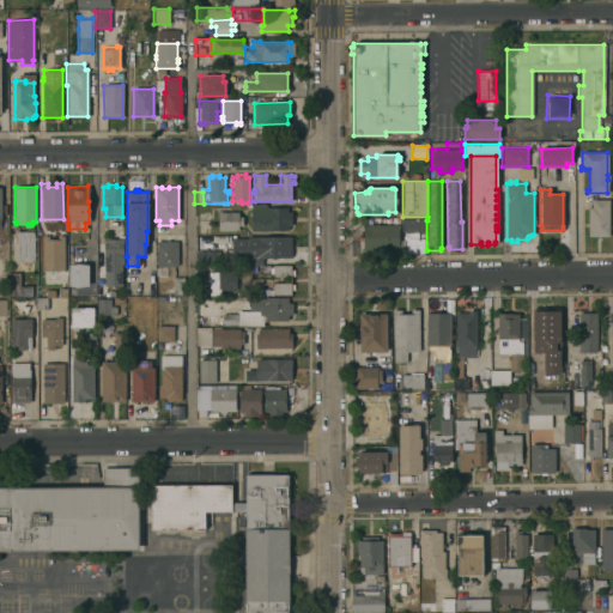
[(608,236),(588,236),(588,226),(587,226),(587,223),(588,223),(588,207),(592,207),(592,199),(608,199),(608,236)]
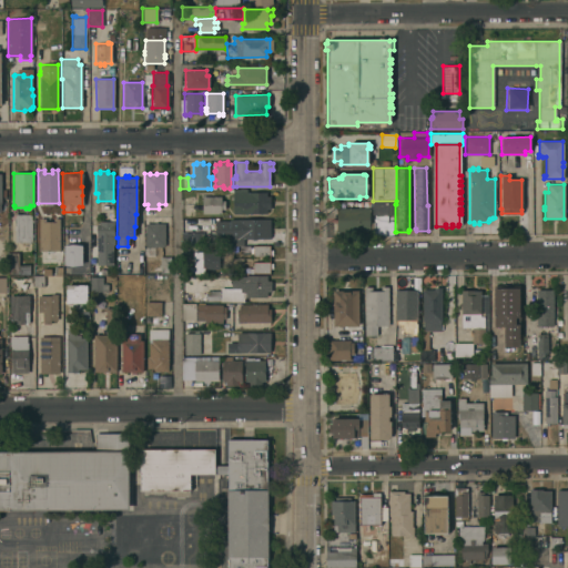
[(232,214),(232,189),(246,189),(246,192),(266,192),(266,196),(270,196),(270,210),(266,210),(266,213),(232,214)]
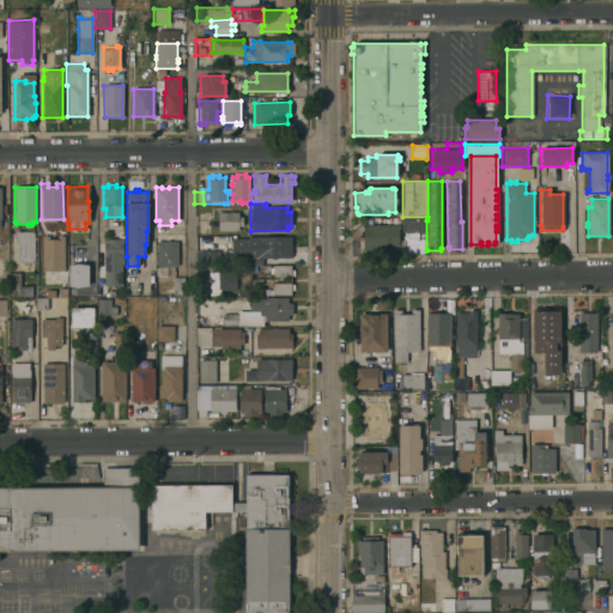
[(218,231),(218,212),(237,212),(237,217),(242,217),(242,226),(238,226),(238,231),(218,231)]
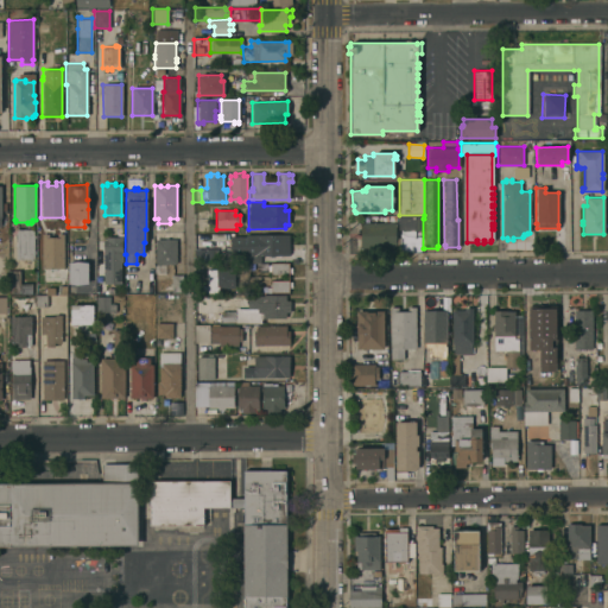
[(397,216),(415,215),(415,216),(422,216),(422,230),(397,230),(397,216)]
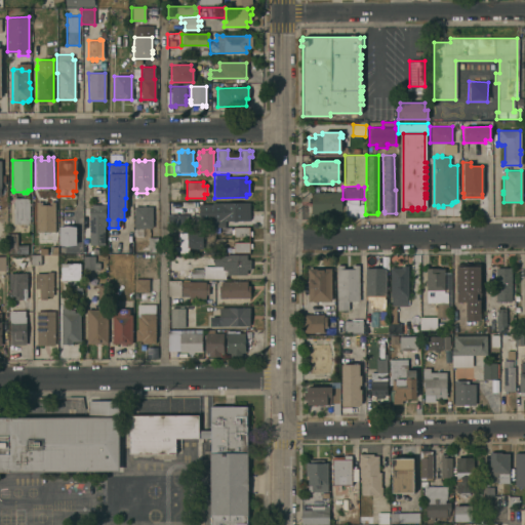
[(340,193),(340,200),(342,200),(342,205),(346,205),(346,213),(312,214),(311,193),(340,193)]
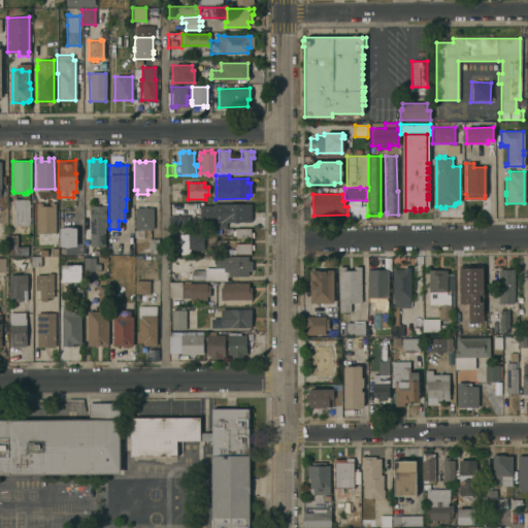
[(13,215),(12,215),(12,209),(13,209),(13,199),(29,199),(29,225),(13,225),(13,215)]
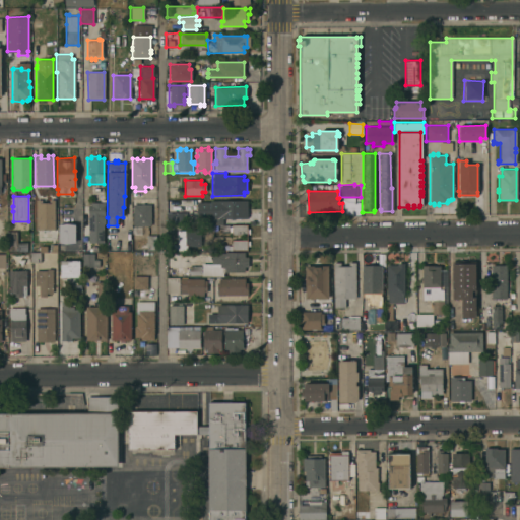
[(87,205),(93,205),(93,203),(100,203),(100,200),(105,199),(105,203),(104,203),(104,224),(103,224),(103,242),(87,242),(87,220),(87,205)]
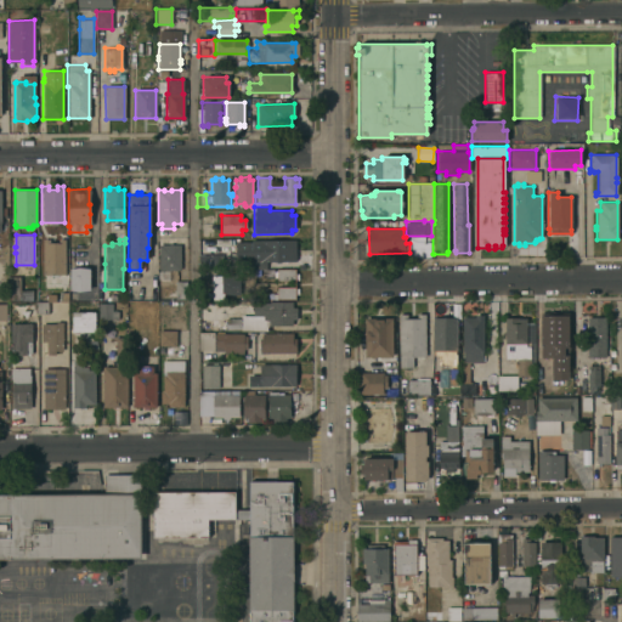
[(64,275),(43,275),(41,239),(49,239),(49,243),(57,243),(57,239),(64,239),(64,275)]
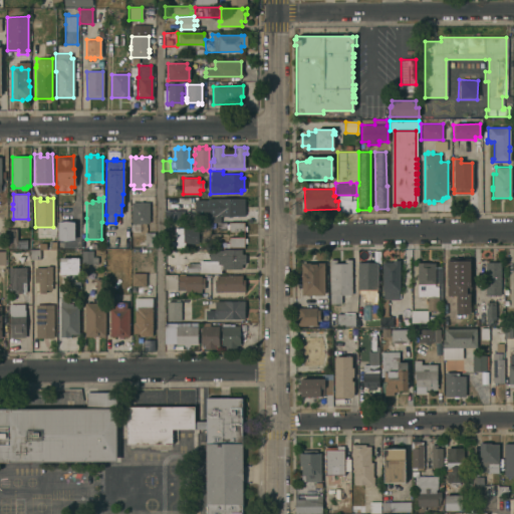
[(244,199),(244,216),(232,216),(231,217),(228,217),(227,216),(194,217),(194,200),(207,200),(207,199),(244,199)]
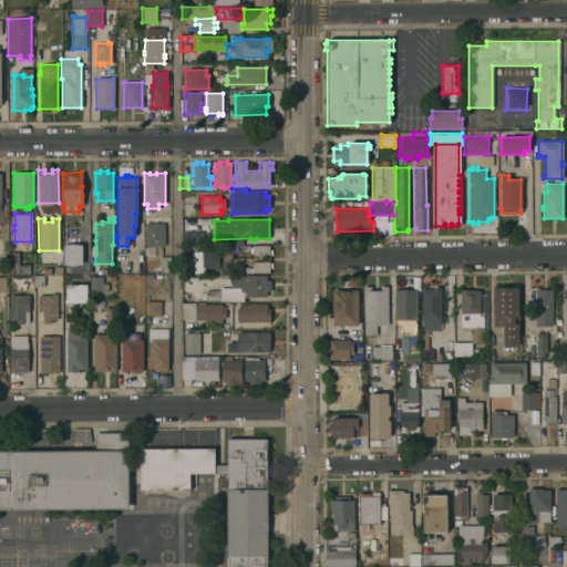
[(164,246),(144,246),(144,223),(153,223),(153,222),(156,222),(156,223),(164,223),(164,246)]
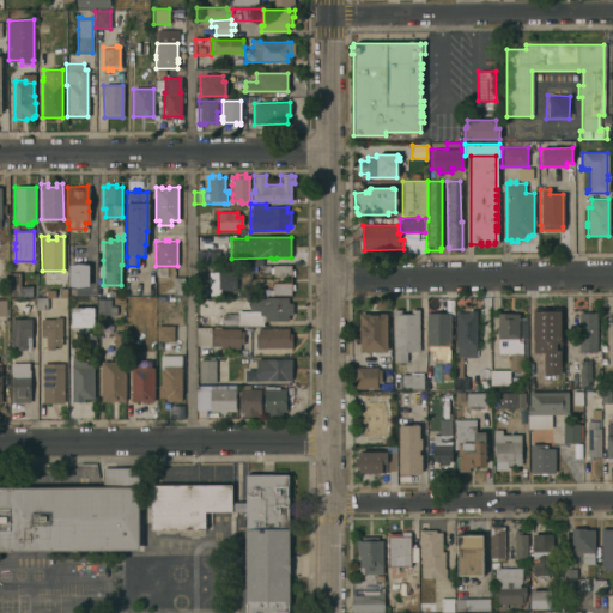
[(83,263),(83,247),(68,247),(68,263),(83,263)]
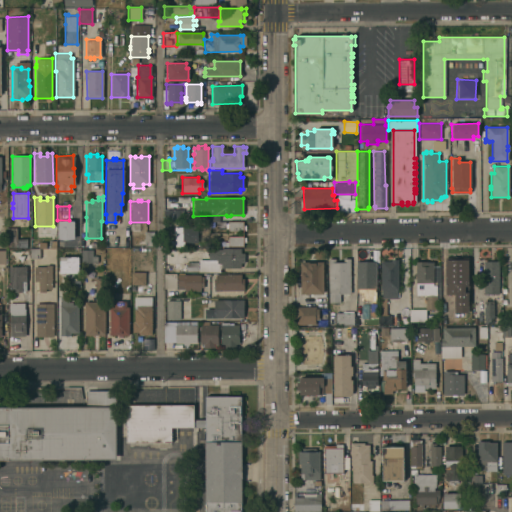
[(173,221),(164,221),(164,209),(172,209),(173,221)]
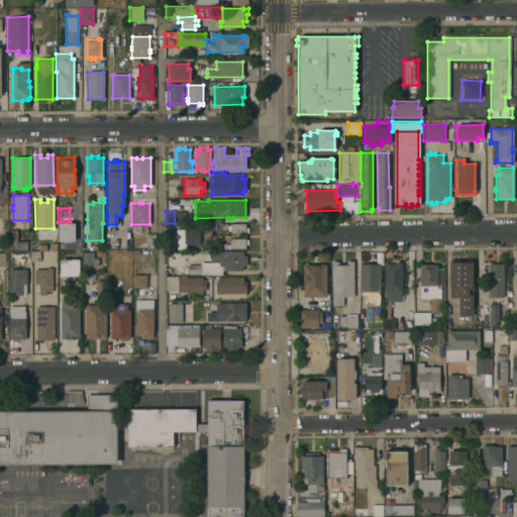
[(74,241),(66,242),(58,241),(58,223),(65,222),(74,223),(74,241)]
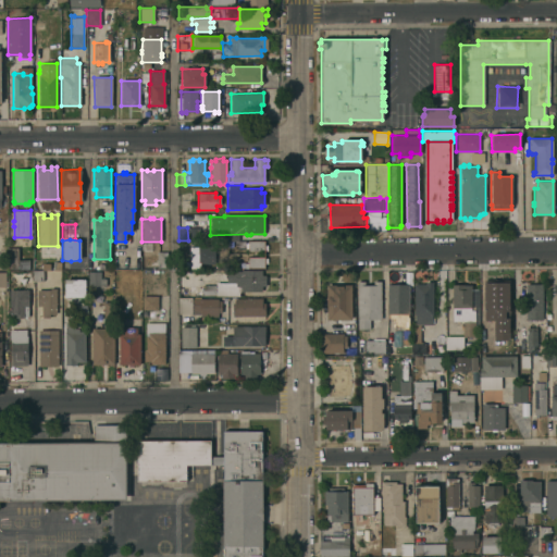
[(263,240),(263,251),(248,251),(247,242),(263,240)]
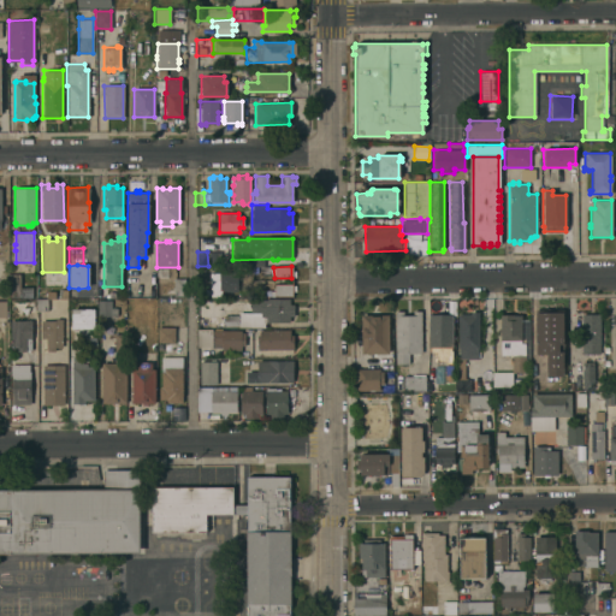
[(236,272),(237,291),(221,292),(221,297),(209,297),(209,273),(218,273),(218,272),(236,272)]
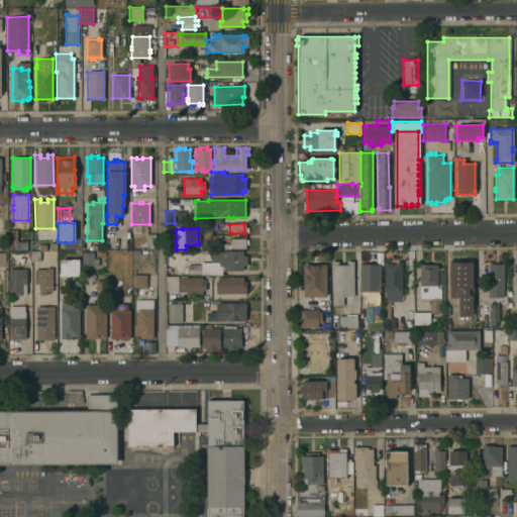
[(7,250),(7,229),(16,229),(16,239),(23,239),(23,240),(26,240),(26,249),(7,250)]
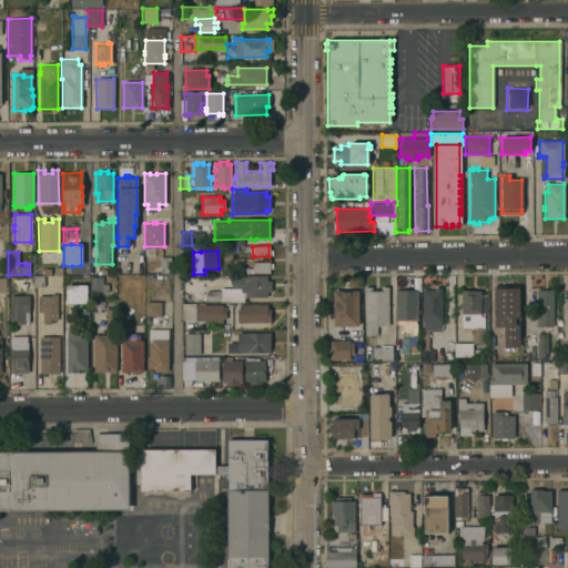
[(170,273),(160,273),(160,257),(170,257),(170,273)]
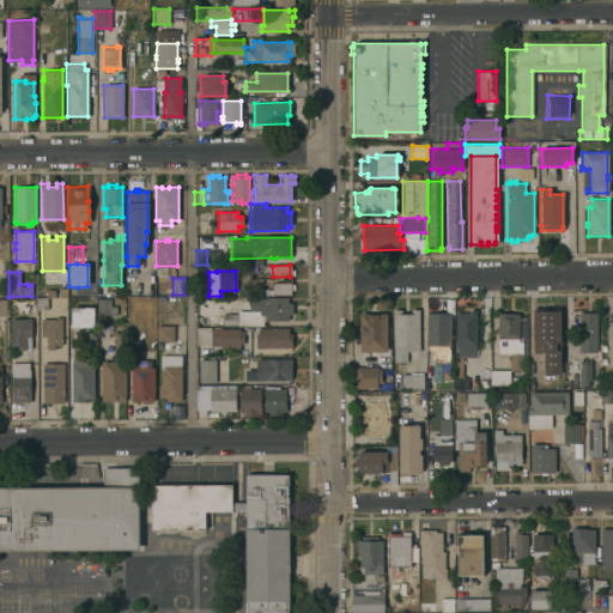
[(290,283),(290,295),(268,295),(268,290),(272,290),(272,283),(290,283)]
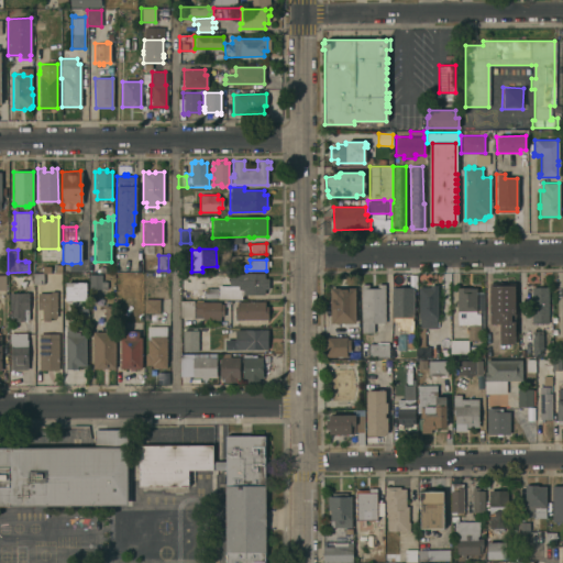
[(34,285),(33,285),(32,274),(34,273),(42,273),(42,284),(34,285)]
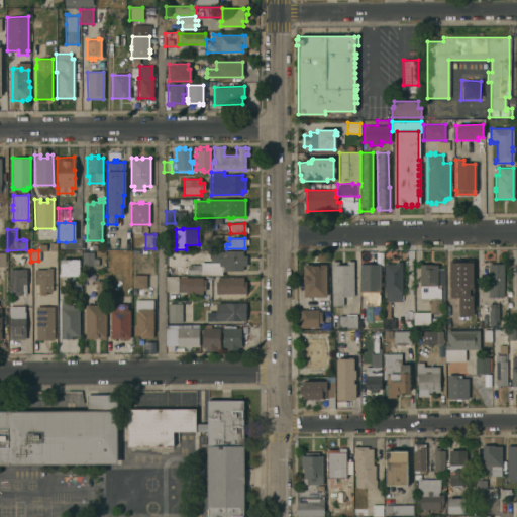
[(221,271),(221,275),(200,275),(200,263),(209,263),(209,251),(223,251),(223,250),(242,250),(242,255),(245,255),(245,266),(242,266),(242,271),(221,271)]
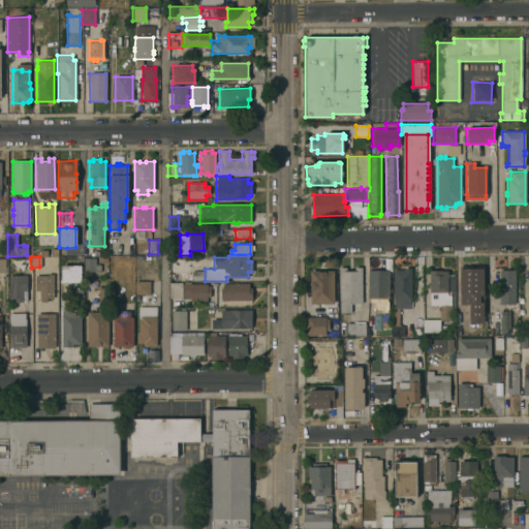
[(84,272),(84,258),(95,258),(95,265),(100,265),(100,272),(84,272)]
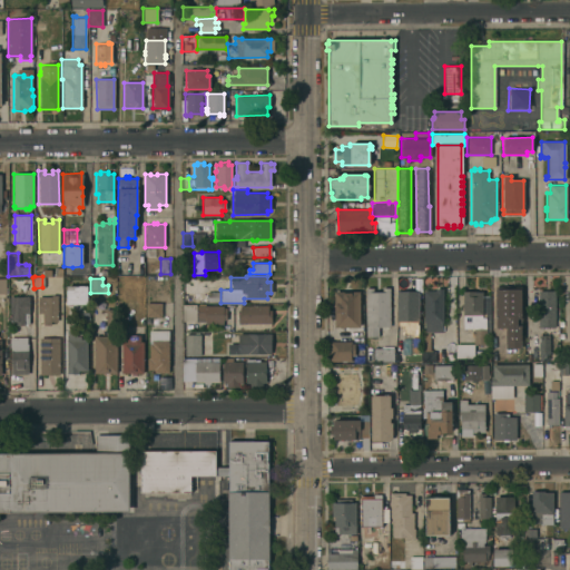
[(66,304),(66,286),(87,286),(87,304),(66,304)]
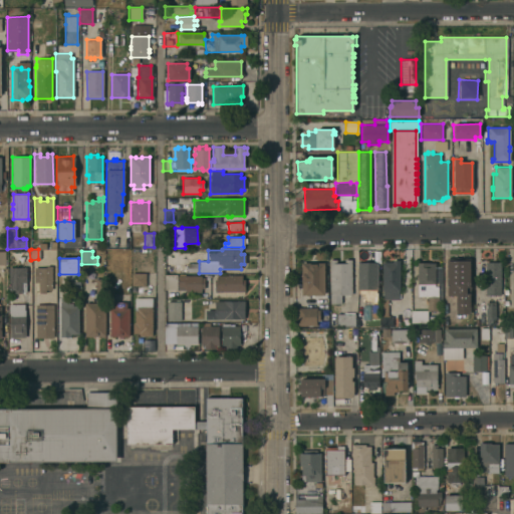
[(329,260),(335,260),(335,264),(343,264),(343,260),(350,260),(350,295),(329,295),(329,260)]
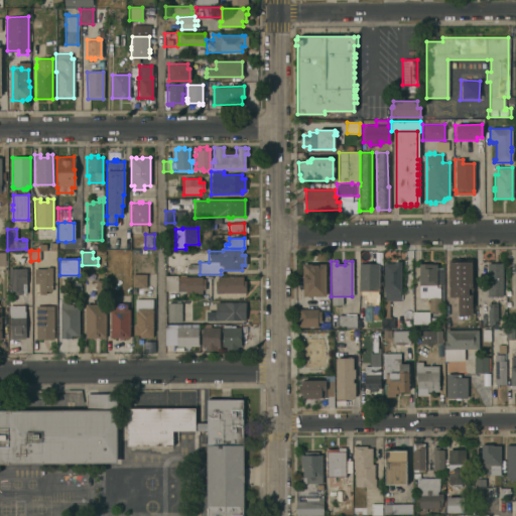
[(400,292),(400,294),(401,294),(401,299),(400,299),(400,300),(389,300),(389,318),(396,318),(396,327),(394,327),(394,328),(382,328),(382,299),(384,299),(384,292),(383,292),(383,263),(393,263),(394,261),(400,261),(400,292)]
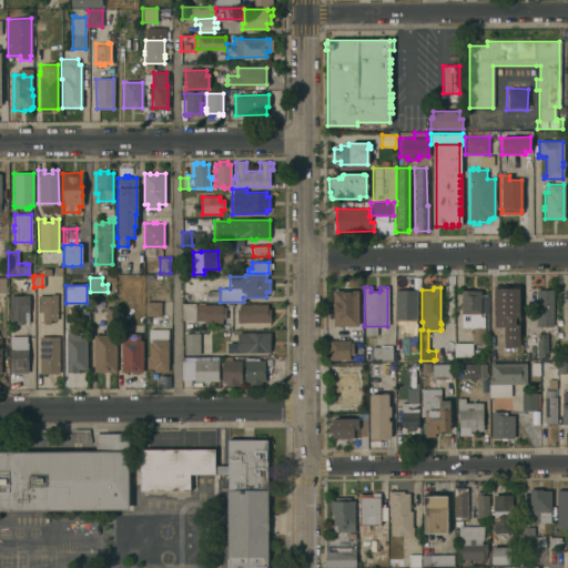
[(553,326),(536,326),(536,290),(553,290),(553,326)]
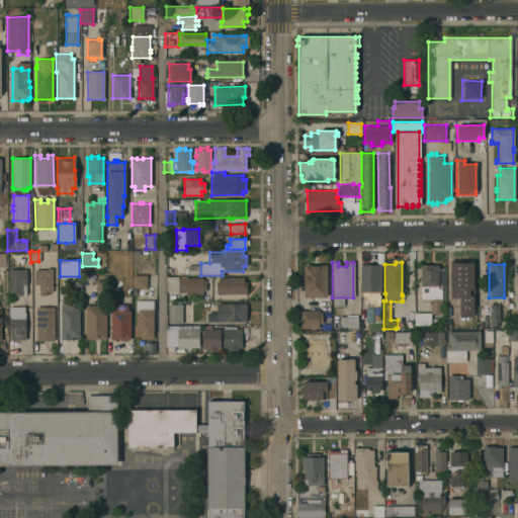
[(199,265),(199,274),(188,274),(187,265),(199,265)]
